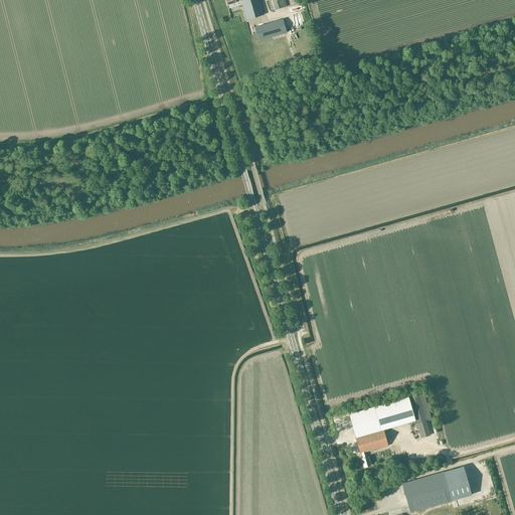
[(240,0),(246,19),(264,14),(259,0),(225,0),(227,4),(236,2),(235,1),(238,0),(240,0)]
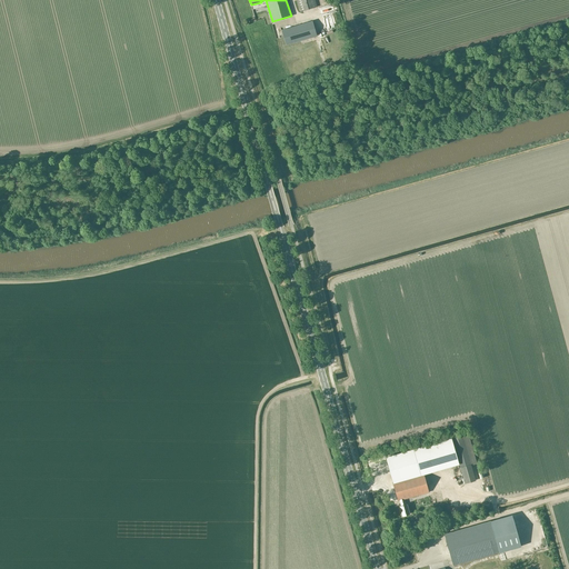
[(296,0),(300,11),(317,7),(315,0),(296,0)]
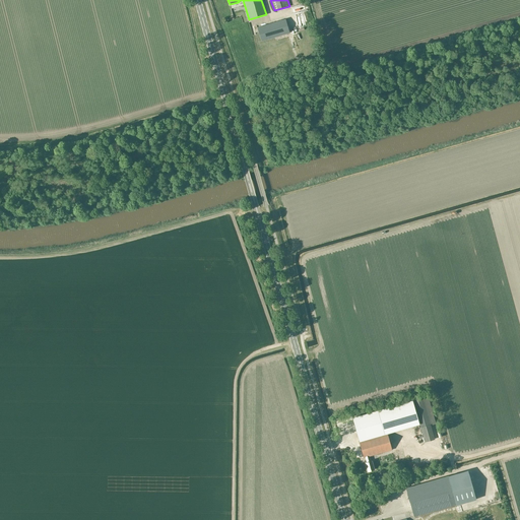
[(283,20),(257,27),(261,42),(287,34),(283,20)]
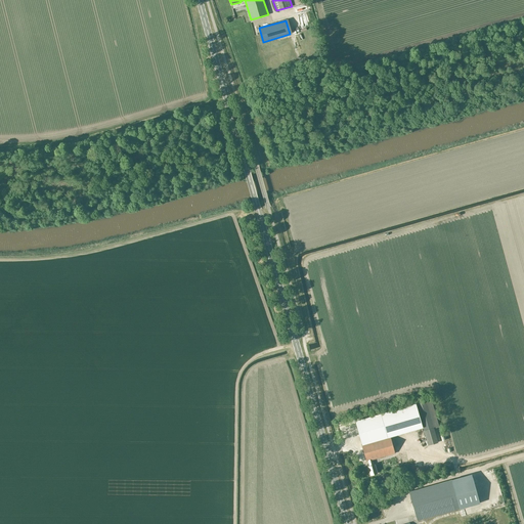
[(437,442),(434,429),(439,427),(431,399),(426,401),(416,403),(428,444),(437,442)]
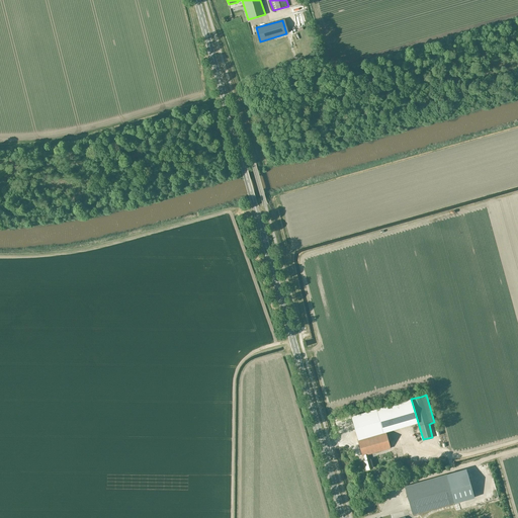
[(417,421),(411,399),(376,409),(382,431),(417,421)]
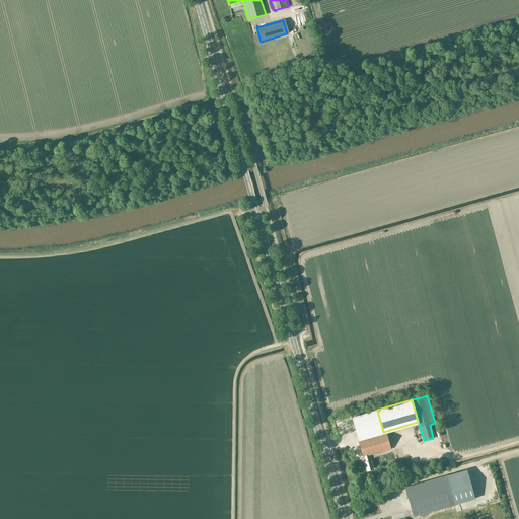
[(383,432),(377,410),(352,417),(358,440),(383,432)]
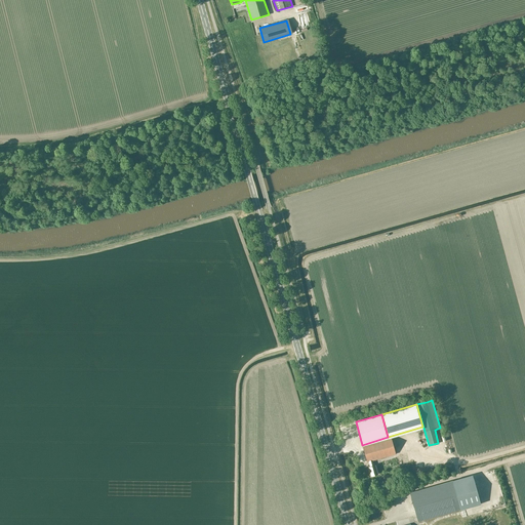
[(395,454),(391,437),(362,445),(367,461),(368,461),(370,467),(368,467),(371,476),(377,474),(375,465),(374,466),(372,460),(395,454)]
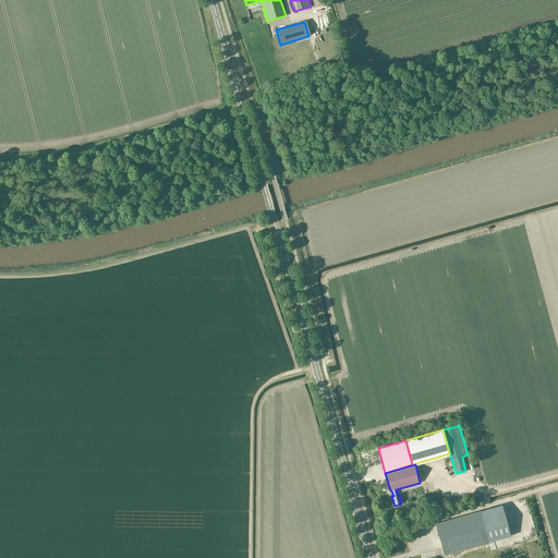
[(485,511),(482,512),(481,511),(435,523),(444,555),(489,542),(486,529),(489,528),(485,511)]
